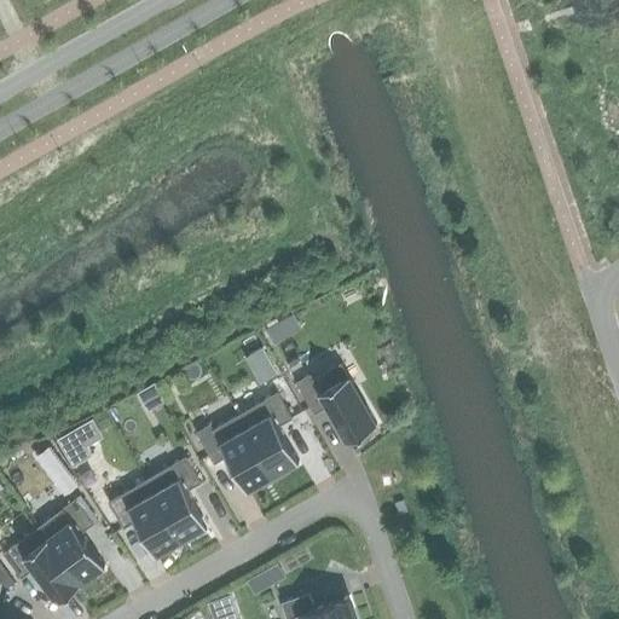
[(278,322),(266,329),(275,343),(287,336),(278,322)]
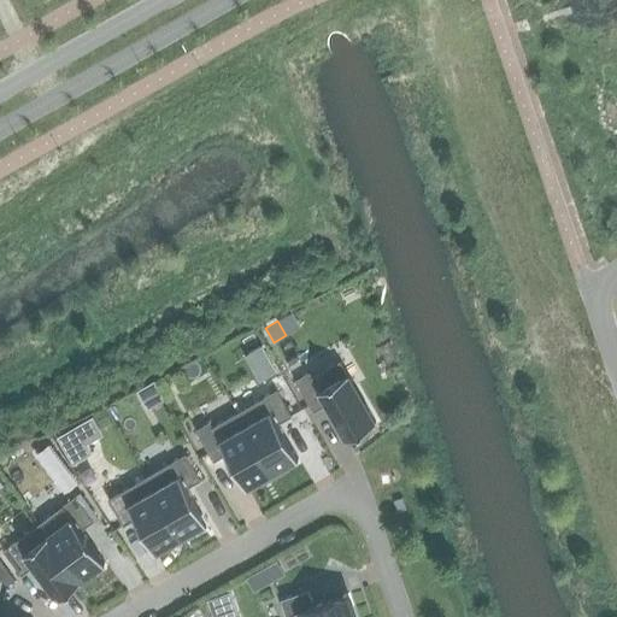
[(259,375),(277,366),(264,342),(246,351),(259,375)]
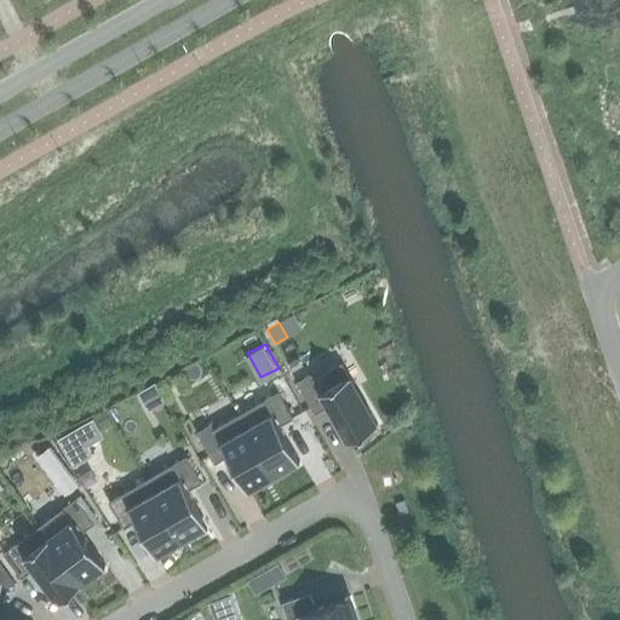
[(314,414),(327,407),(348,441),(377,424),(342,362),(313,379),(310,374),(296,383),(314,414)]
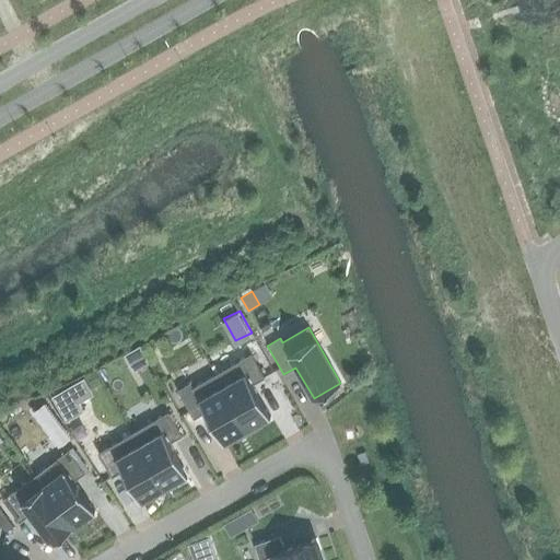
[(214,374),(248,432),(260,424),(259,422),(270,417),(252,385),(264,378),(251,354),(238,361),(214,374)]
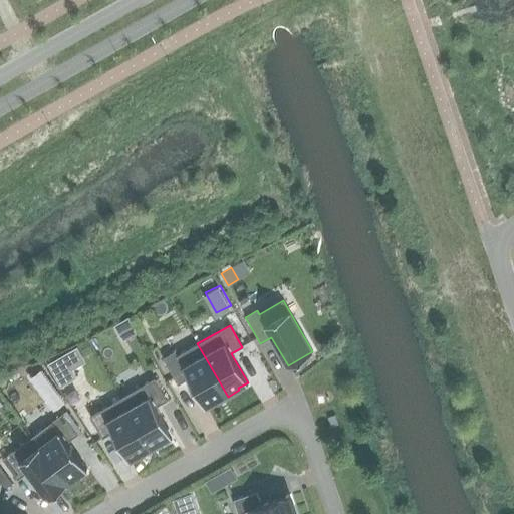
[(216,404),(228,397),(197,343),(176,355),(174,351),(162,358),(178,384),(189,378),(205,407),(215,402),(216,404)]
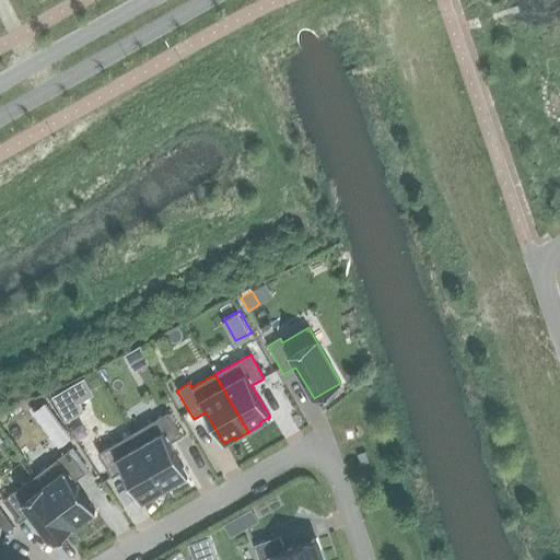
[(68,388),(51,397),(66,422),(82,412),(68,388)]
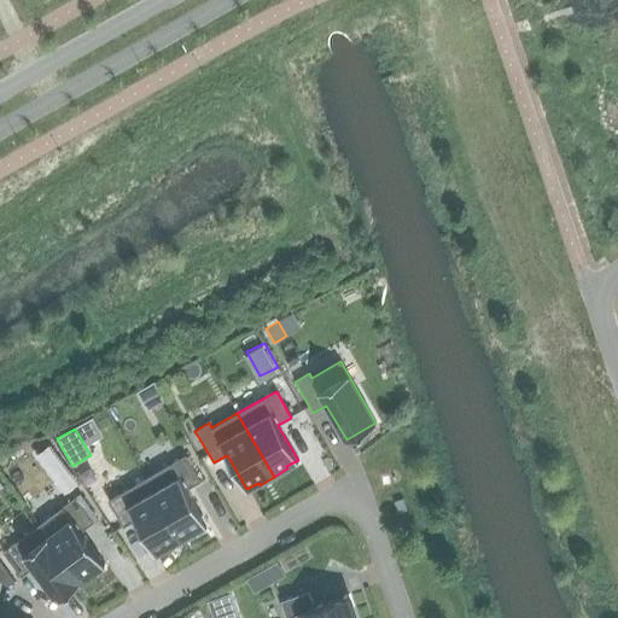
[(64,494),(77,483),(47,445),(34,456),(64,494)]
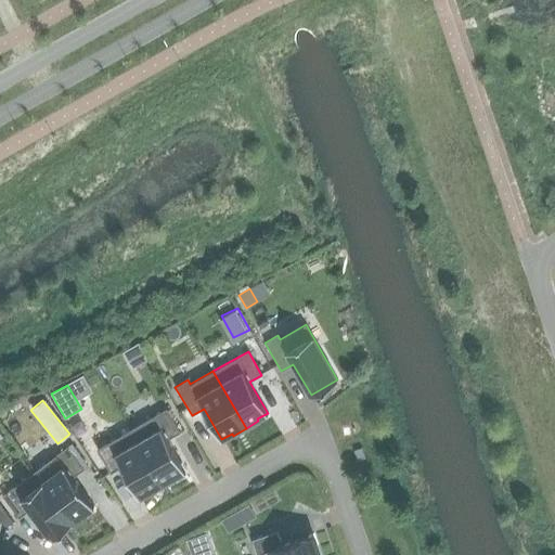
[(131,428),(163,483),(185,470),(168,439),(180,433),(166,409),(154,415),(131,428)]
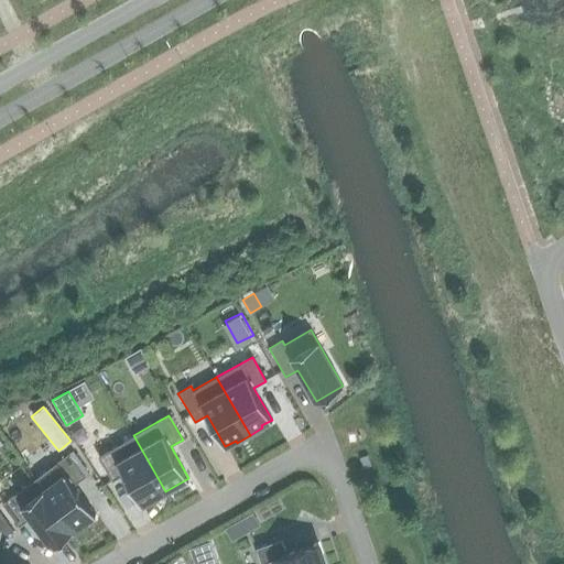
[(165,491),(133,435),(98,456),(112,480),(123,474),(141,506),(165,491)]
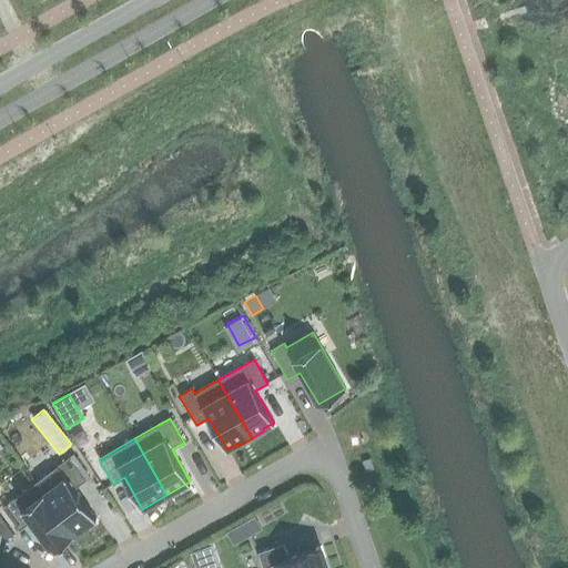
[(74,534),(77,531),(79,534),(94,521),(93,520),(95,518),(74,488),(85,480),(68,457),(57,466),(34,482),(74,534)]
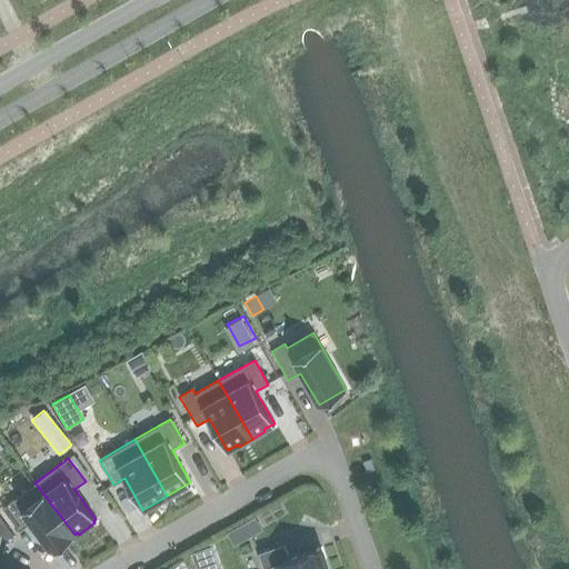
[(75,535),(35,482),(13,499),(1,508),(19,531),(30,522),(52,551),(75,535)]
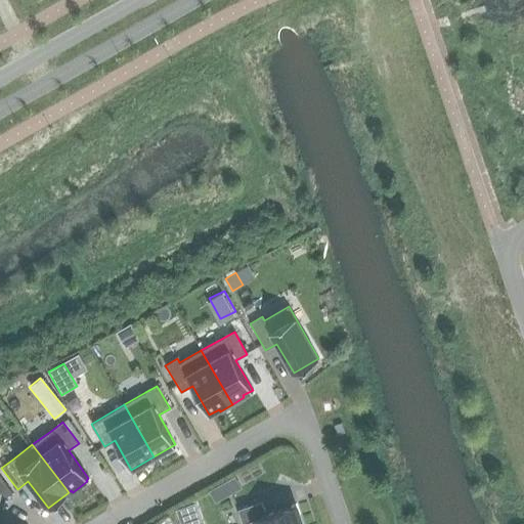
[(0,476),(0,493),(5,497),(11,492),(0,476)]
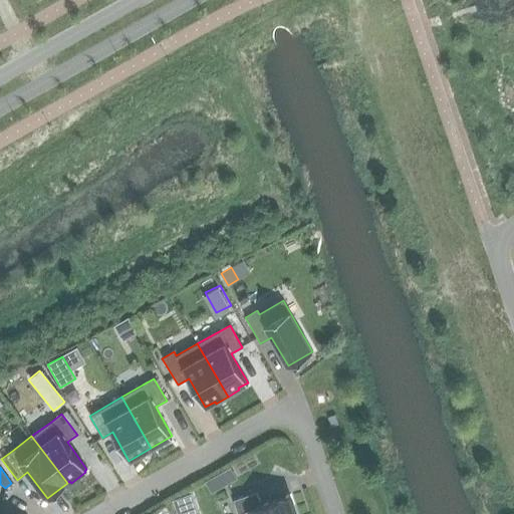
[(235,478),(229,468),(218,474),(224,485),(235,478)]
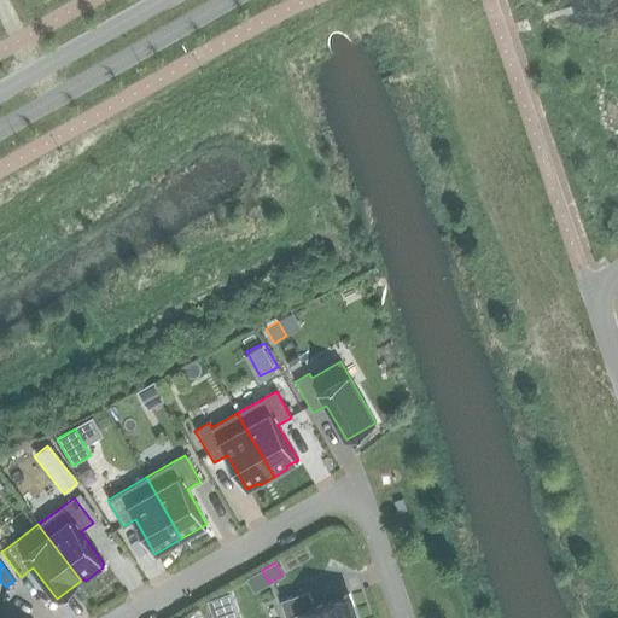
[(227,589),(216,594),(221,608),(232,604),(227,589)]
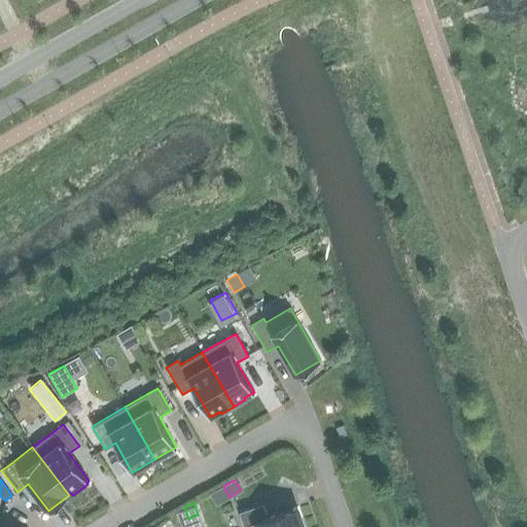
[(244,526),(246,526),(251,525),(252,526),(304,526),(297,508),(268,518),(262,504),(239,513),(243,526),(244,526)]
